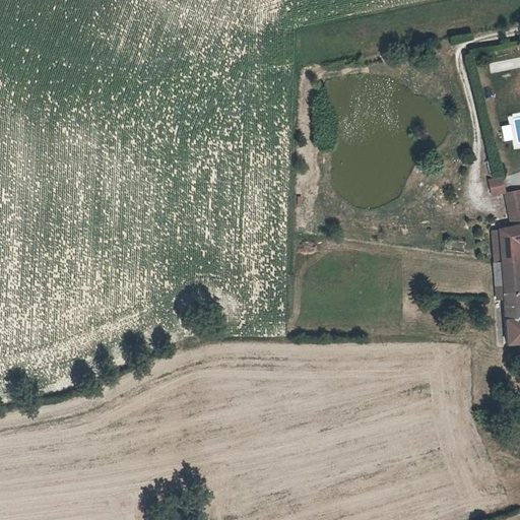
[(490,71),(519,68),(519,58),(489,62),(490,71)]
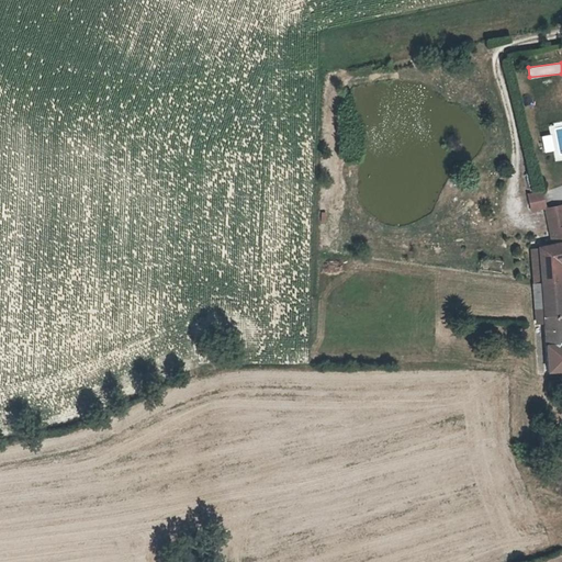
[(554,161),(561,159),(561,121),(548,124),(550,134),(541,135),(543,153),(553,150),(554,161)]
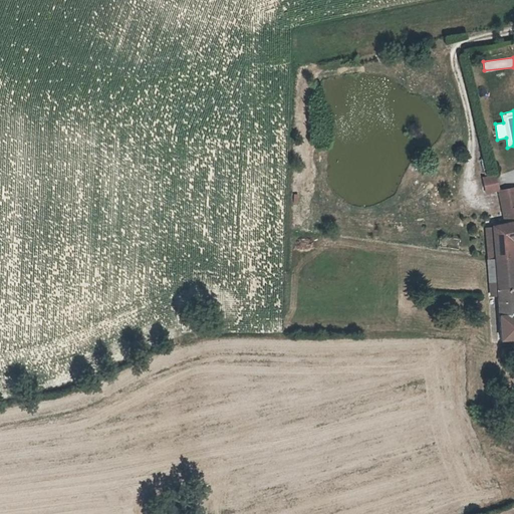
[(498,194),(503,210),(513,207),(513,193),(513,190),(498,194)]
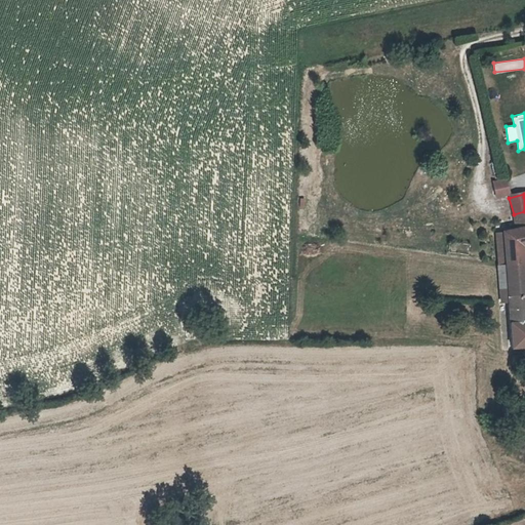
[(515,227),(516,230),(524,228),(524,211),(514,214),(515,227)]
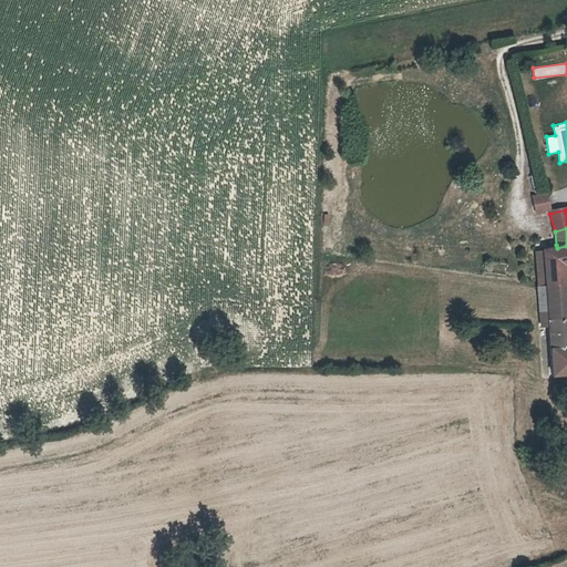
[(546,287),(566,285),(565,267),(566,266),(566,246),(557,248),(550,249),(543,251),(546,287)]
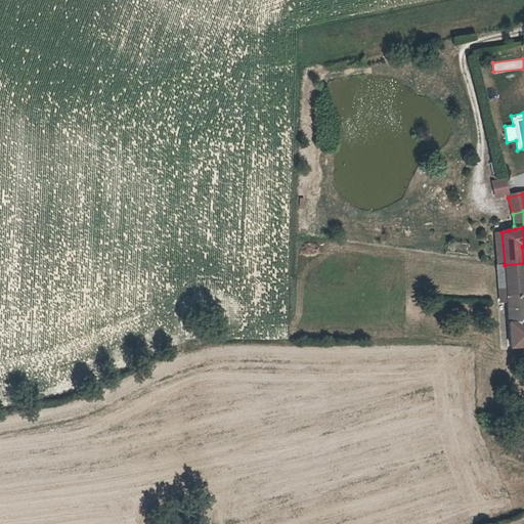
[(505,265),(501,232),(494,233),(497,266),(505,265)]
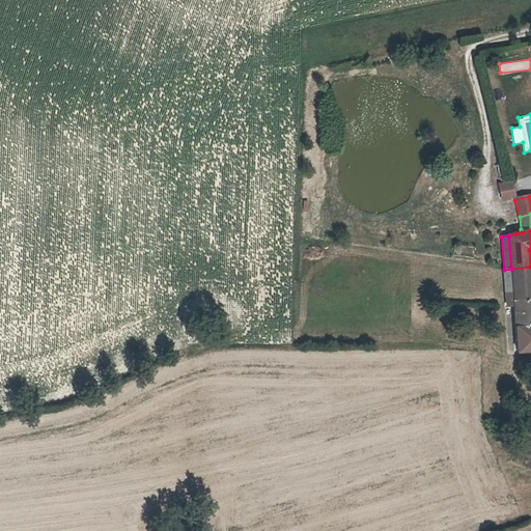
[(515,311),(515,312),(530,311),(530,278),(530,270),(530,267),(511,269),(504,270),(505,311),(515,311)]
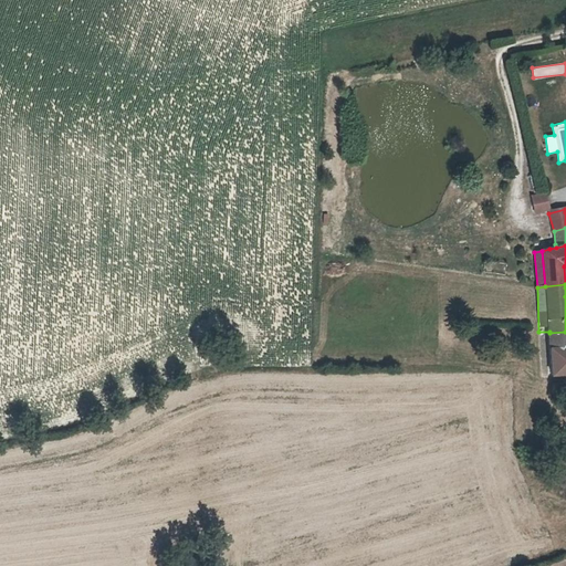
[(565,347),(565,332),(549,333),(551,349),(565,347)]
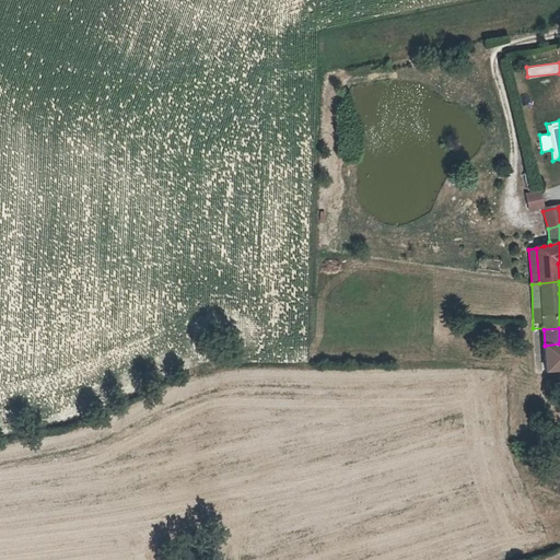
[(559,372),(559,343),(545,346),(545,373),(559,372)]
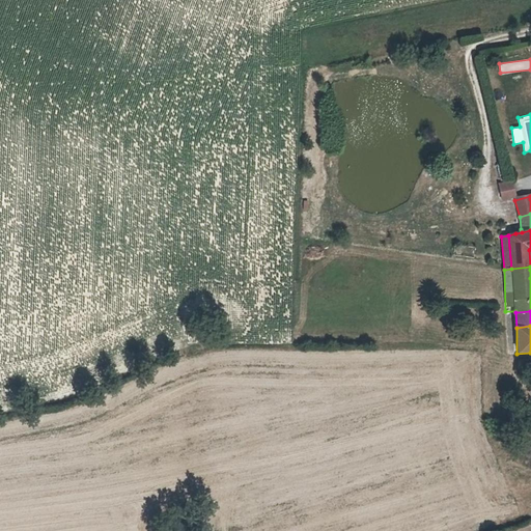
All buildings are outlined.
